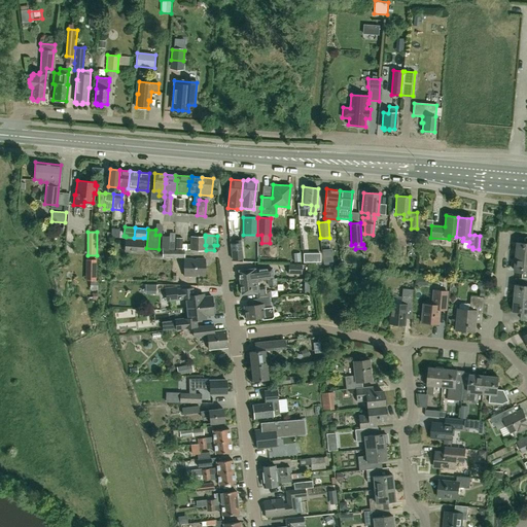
[(174,250),(174,242),(169,242),(169,236),(162,236),(161,249),(163,249),(163,250),(174,250)]
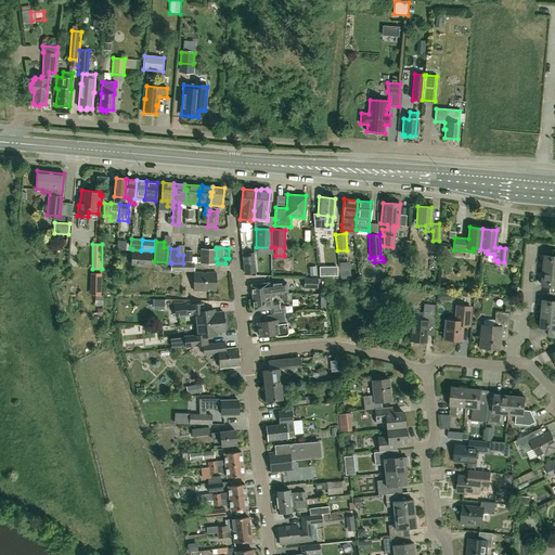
[(216,265),(216,258),(216,249),(201,248),(201,265),(216,265)]
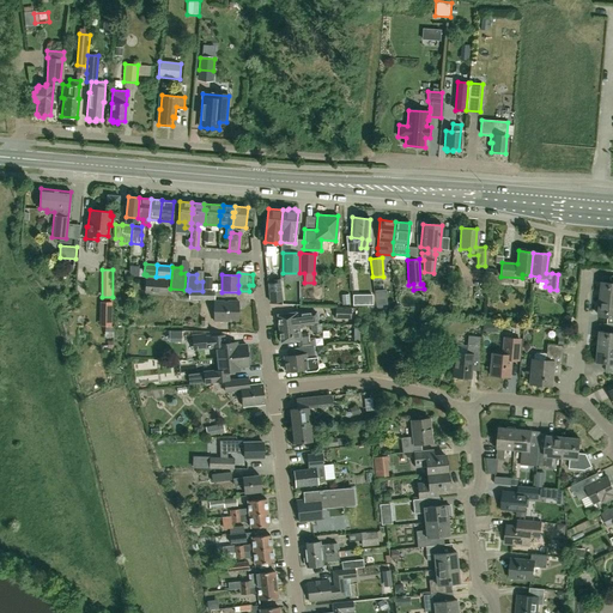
[(167,277),(156,277),(146,275),(146,278),(145,278),(144,293),(167,296),(167,279),(167,277)]
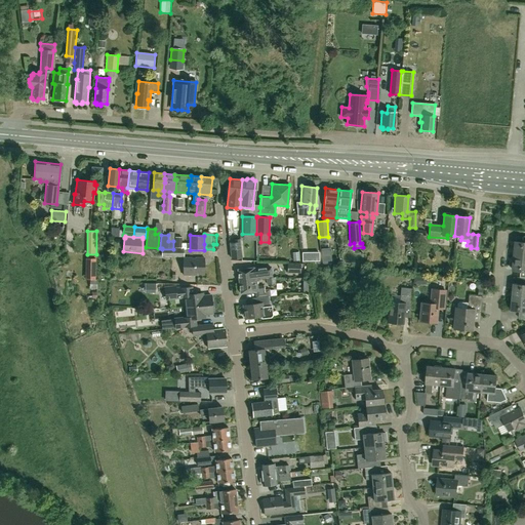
[(184,249),(186,249),(186,248),(189,248),(189,243),(182,243),(182,237),(175,237),(174,249),(184,249)]
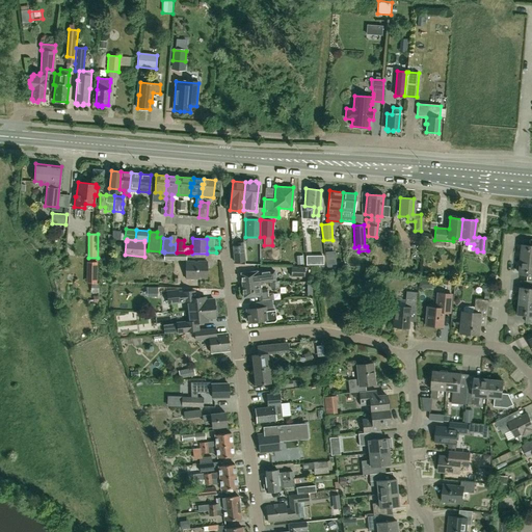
[(234,254),(244,253),(243,242),(237,243),(238,245),(233,246),(234,254)]
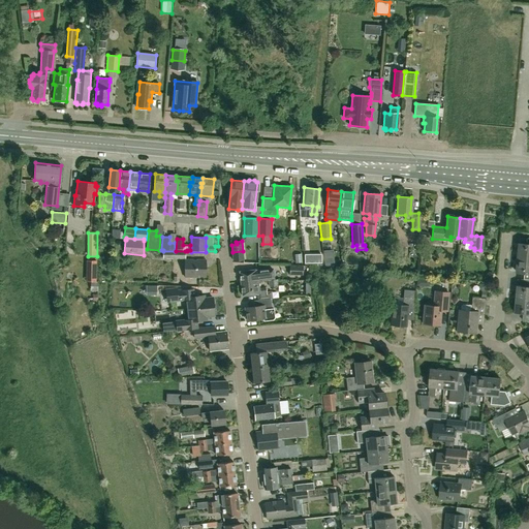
[(518,258),(528,259),(528,244),(519,244),(518,258)]
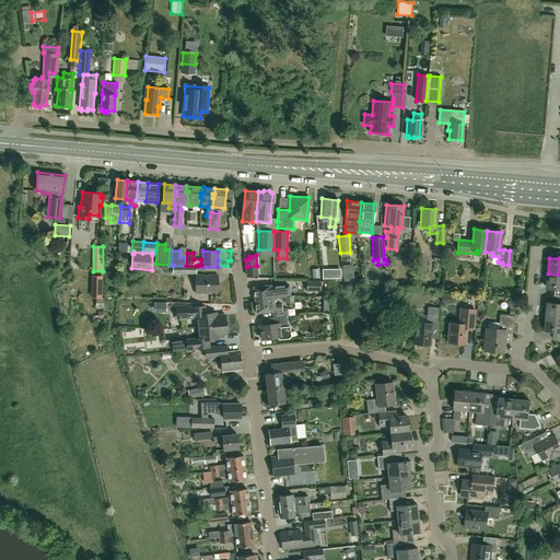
[(342,266),(345,281),(353,280),(352,265),(342,266)]
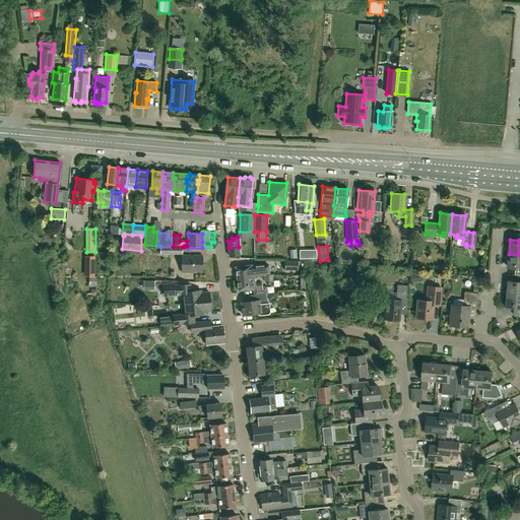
[(239,247),(229,248),(229,256),(239,255),(239,247)]
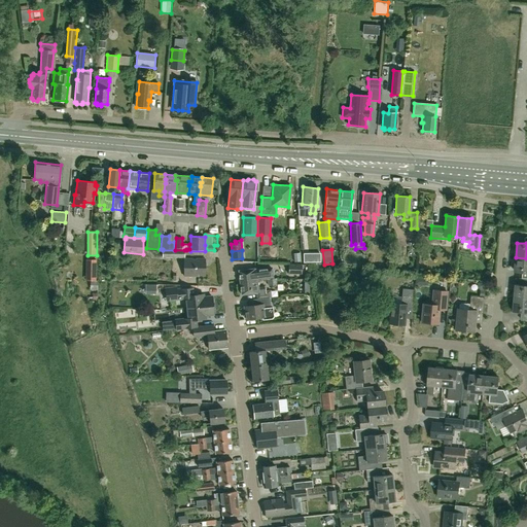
[(303,253),(304,262),(320,261),(320,253),(303,253)]
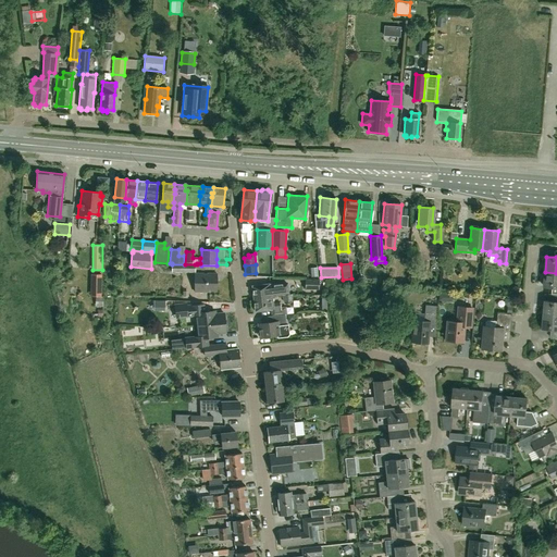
[(556,273),(545,272),(544,287),(556,288),(556,295),(556,273)]
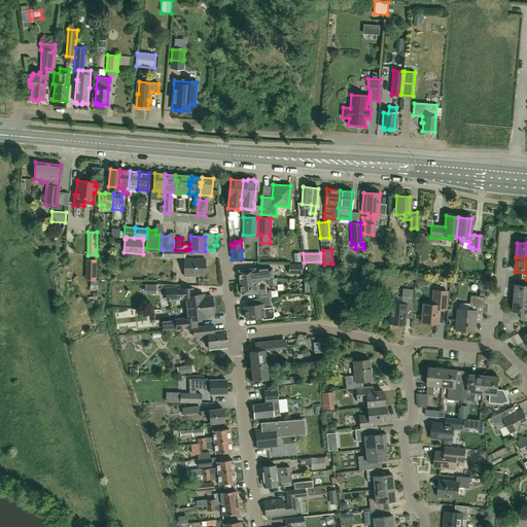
[(204,276),(205,259),(184,258),(184,276),(204,276)]
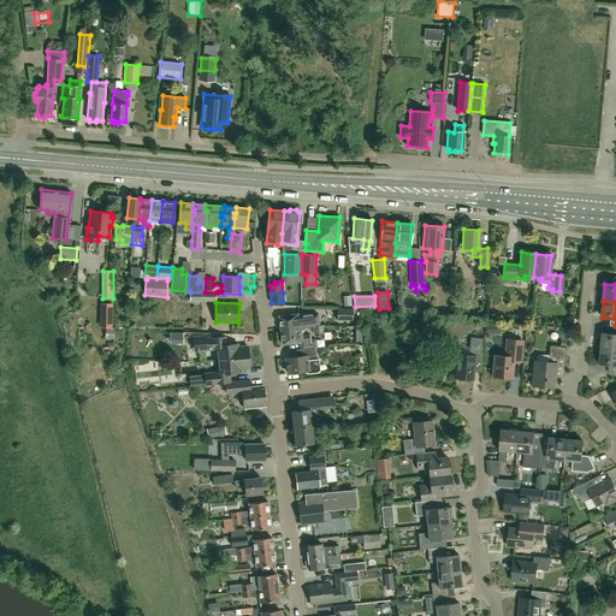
[(100,303),(100,327),(112,327),(113,303),(100,303)]
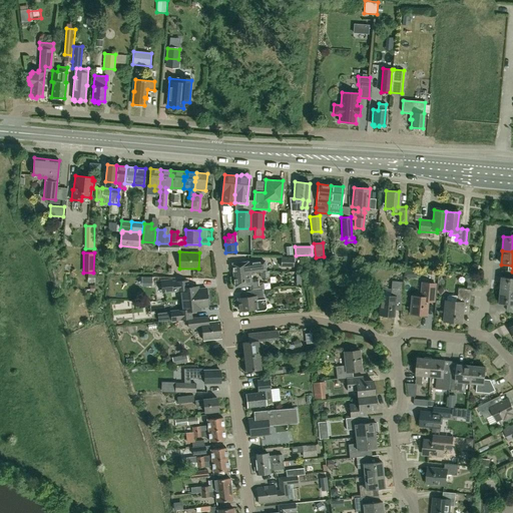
[(294,267),(294,258),(281,257),(281,267),(294,267)]
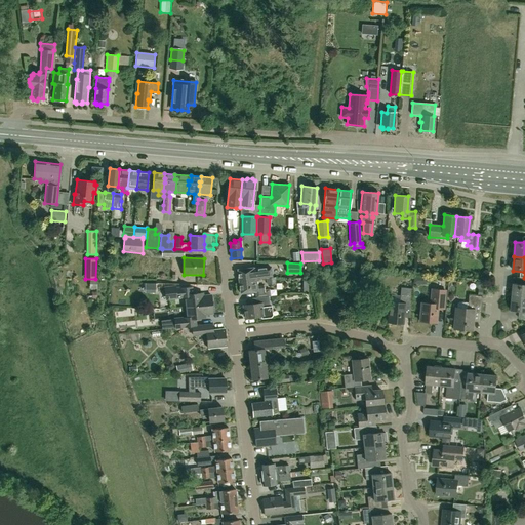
[(239,281),(256,280),(263,279),(273,278),(271,266),(237,270),(239,281)]
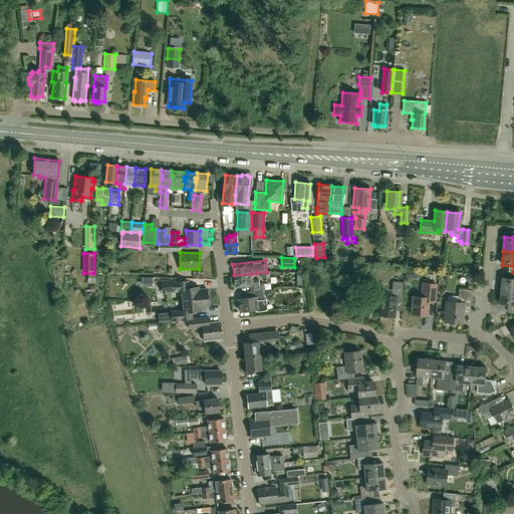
[(259,283),(258,279),(251,280),(251,274),(234,275),(235,287),(249,285),(250,291),(263,290),(265,289),(264,283),(259,283)]
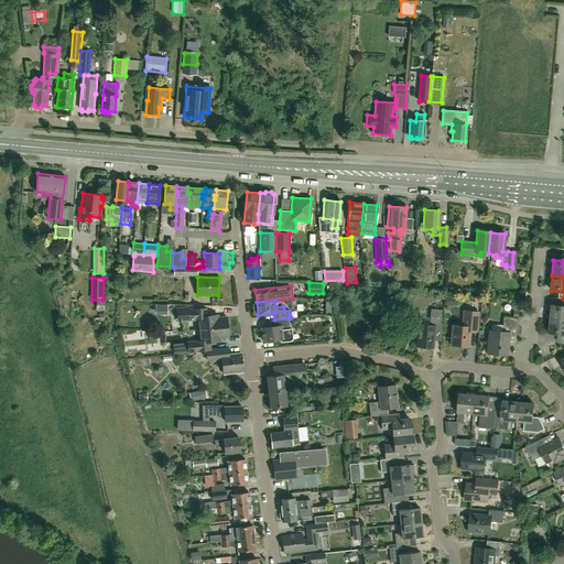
[(563,306),(552,305),(551,320),(563,321),(563,306)]
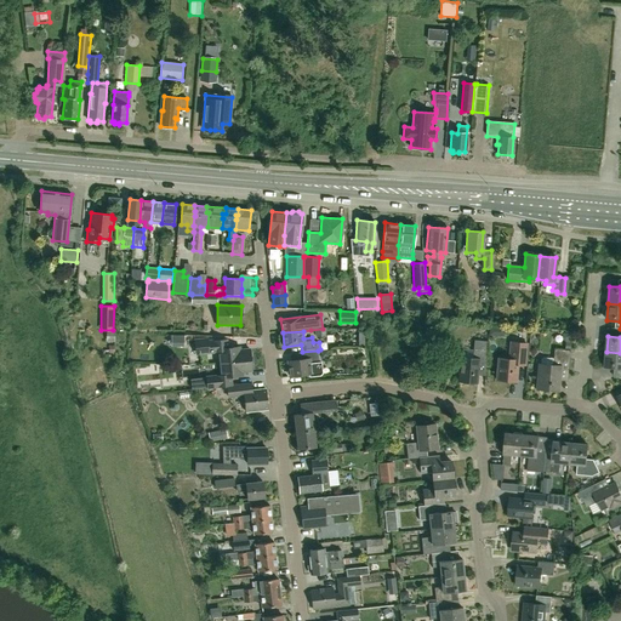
[(218,363),(250,359),(249,348),(239,349),(239,346),(227,347),(226,339),(206,341),(206,337),(194,339),(195,352),(198,354),(217,352),(218,363)]
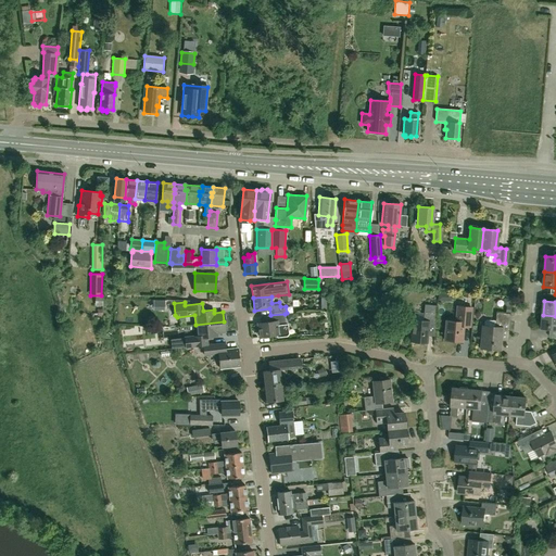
[(436,314),(437,306),(425,305),(424,313),(422,321),(413,320),(411,342),(426,343),(428,326),(434,326),(436,314)]
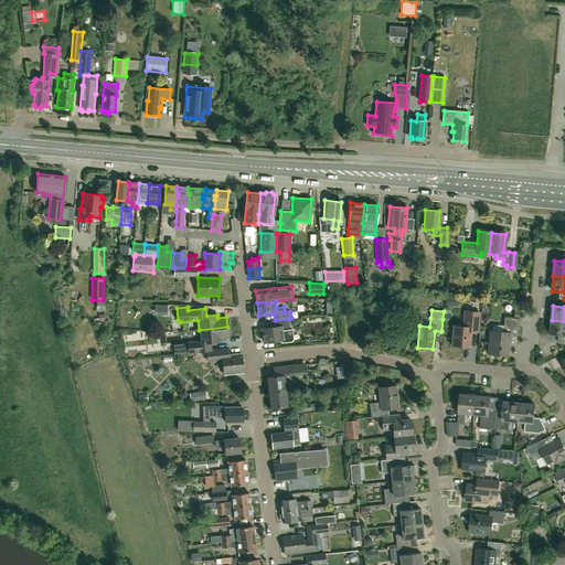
[(470,332),(477,332),(479,313),(465,312),(464,327),(452,327),(451,347),(469,348),(470,332)]
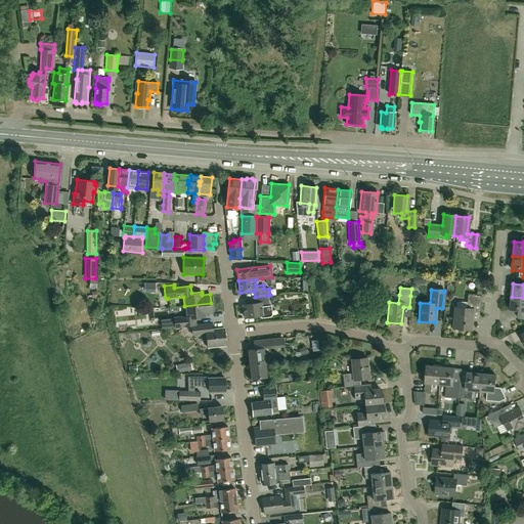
[(478,321),(480,296),(467,295),(467,302),(459,301),(456,303),(455,308),(454,308),(452,329),(470,330),(471,320),(478,321)]
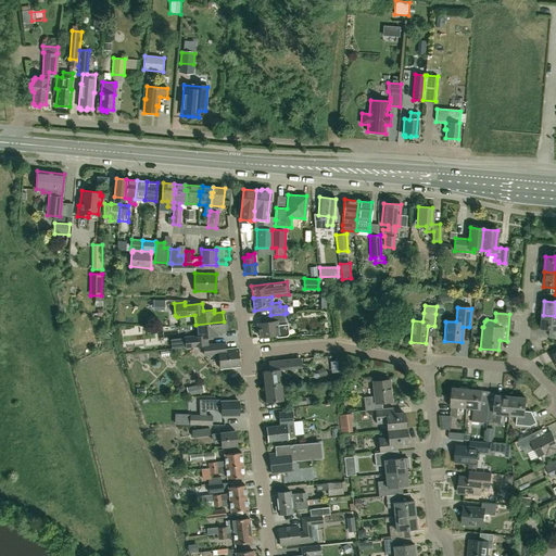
[(288,324),(286,324),(285,314),(270,315),(272,321),(257,323),(258,337),(277,335),(277,337),(287,336),(289,333),(288,324)]
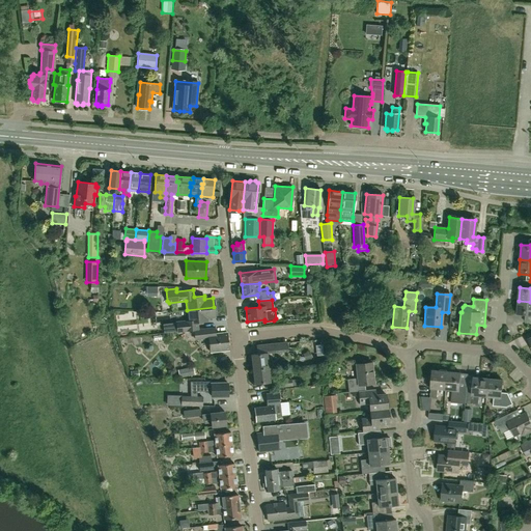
[(530,302),(519,301),(516,314),(529,315),(529,323),(530,323),(530,302)]
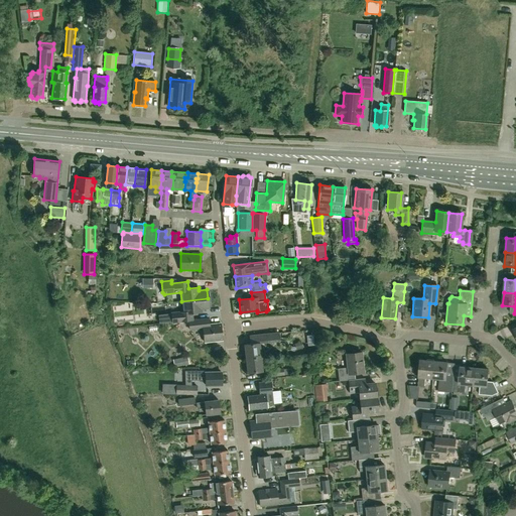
[(188,320),(191,319),(191,312),(202,311),(201,308),(209,308),(208,298),(181,301),(182,311),(170,313),(171,323),(188,320)]
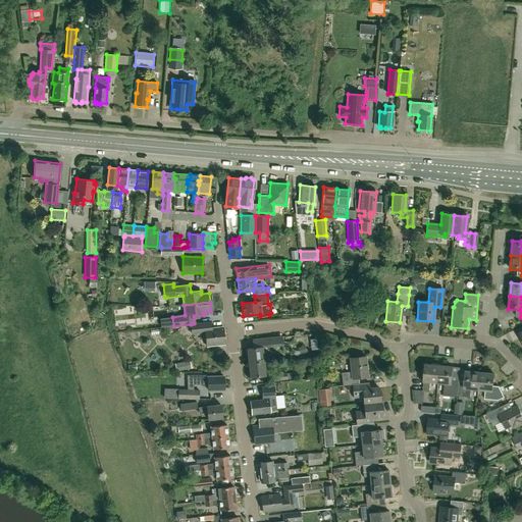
[(194,323),(191,324),(192,333),(205,331),(206,346),(224,344),(223,327),(211,328),(211,322),(194,323)]
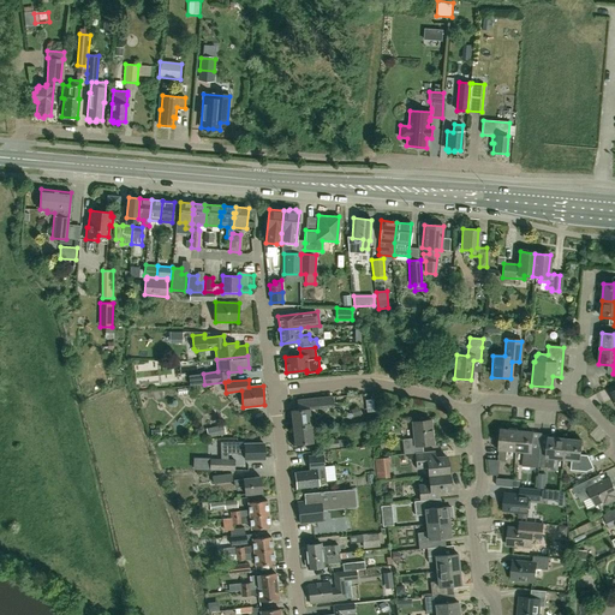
[(293,428),(311,425),(309,410),(318,408),(318,407),(332,406),(332,396),(297,400),(298,410),(291,411),(293,428)]
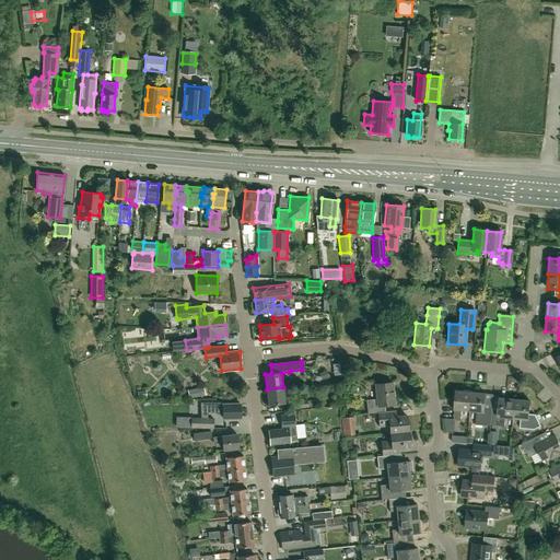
[(377,413),(384,412),(384,406),(394,405),(392,383),(374,385),(376,399),(366,400),(368,415),(377,413)]
